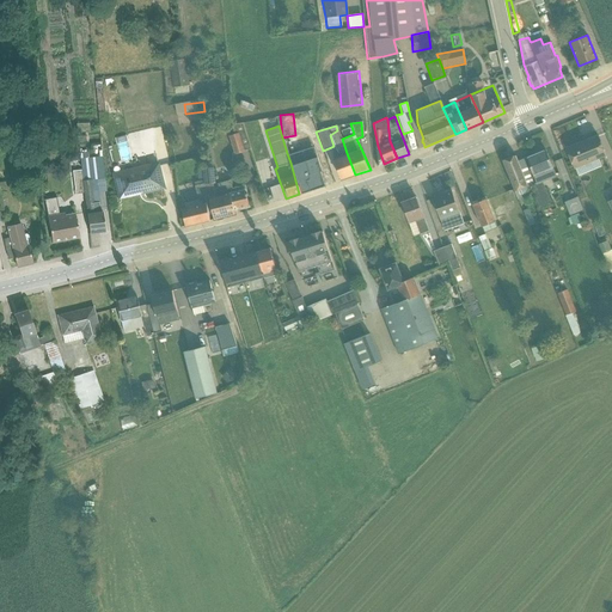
[(355,175),(347,153),(342,139),(337,130),(330,135),(334,146),(331,147),(335,153),(331,155),(334,159),(330,160),(337,181),(355,175)]
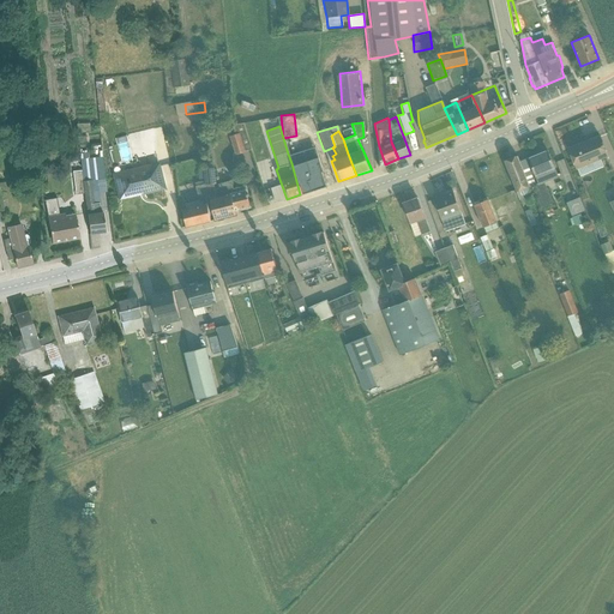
[(600,160),(608,156),(601,134),(566,149),(579,176),(602,168),(600,160)]
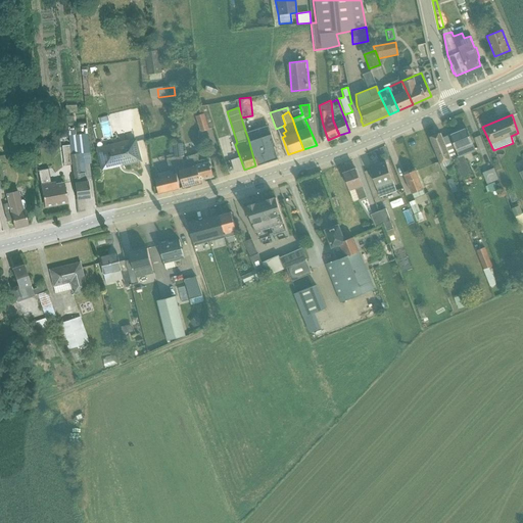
[(208,135),(217,133),(212,115),(204,117),(208,135)]
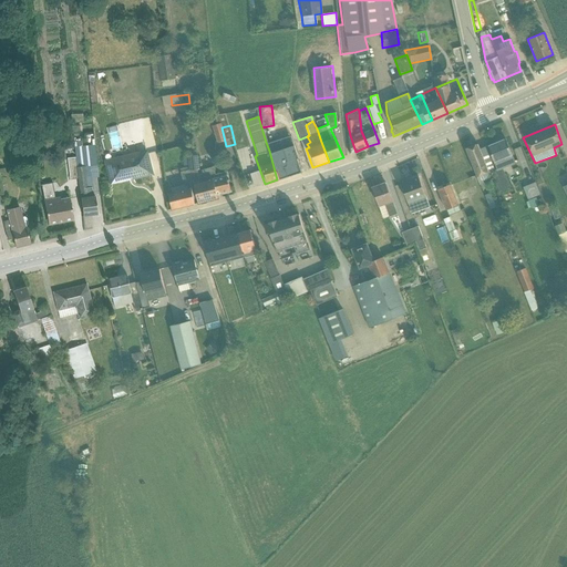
[(277,179),(302,171),(294,143),(288,143),(286,135),(266,142),(269,151),(277,179)]
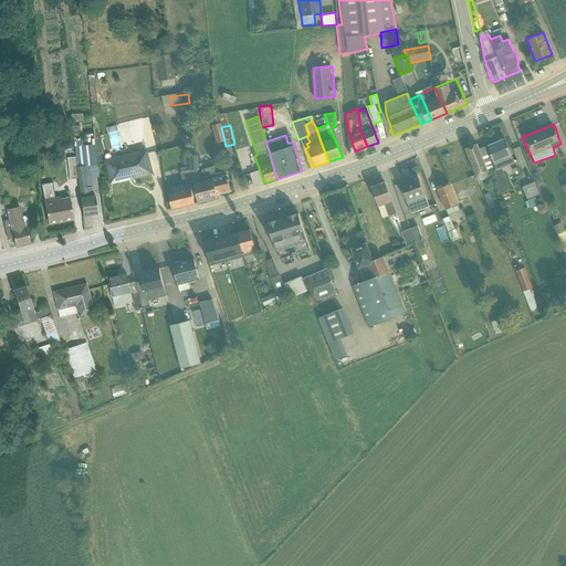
[(501,168),(515,161),(505,137),(484,145),(488,155),(493,168),(494,170),(501,168)]
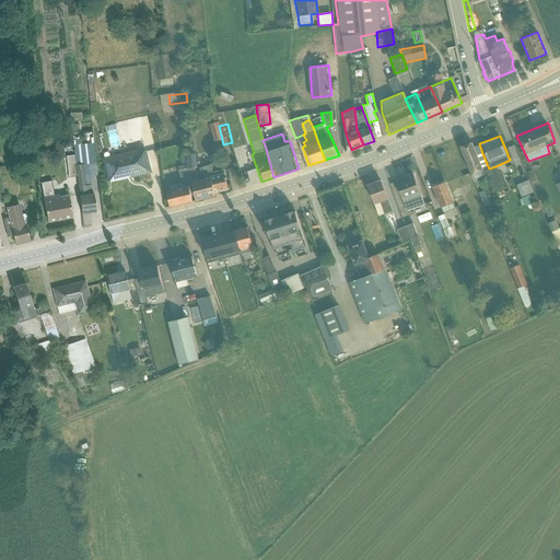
[(481,168),(488,166),(482,153),(476,155),(469,142),(458,147),(469,175),(473,183),(477,181),(476,178),(478,177),(480,176),(481,174),(481,172),(481,168)]
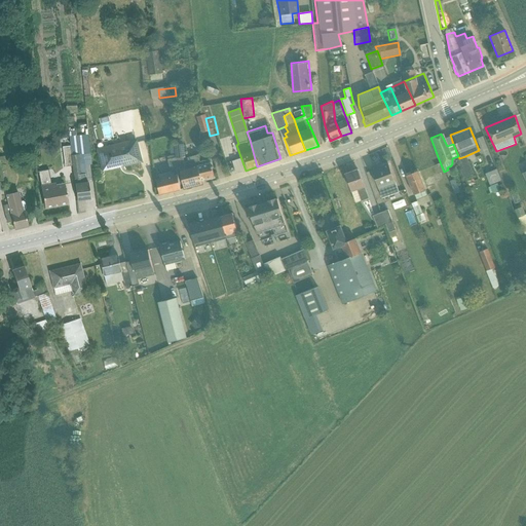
[(103,171),(143,160),(137,137),(97,147),(103,171)]
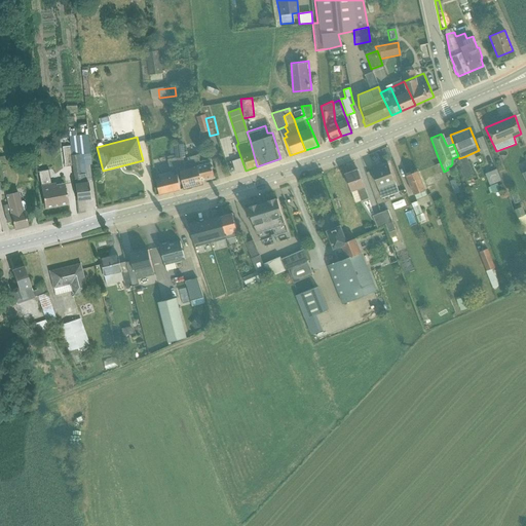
[(487,147),(492,145),(489,138),(484,140),(487,147)]
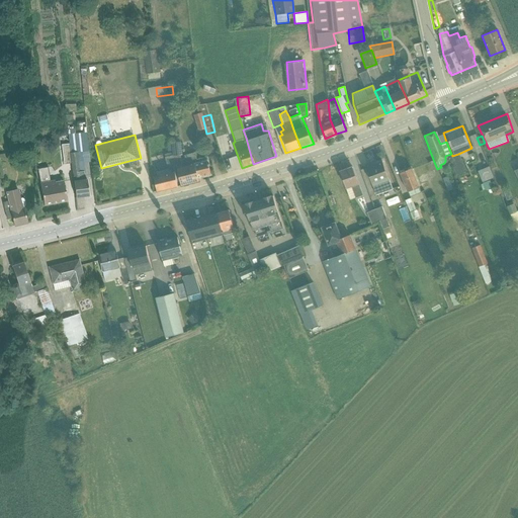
[(168,137),(155,137),(155,146),(161,146),(162,154),(168,154),(168,137)]
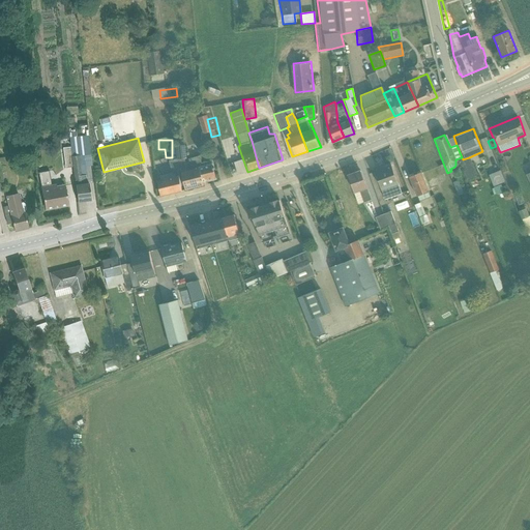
[(193,151),(190,144),(177,147),(180,155),(193,151)]
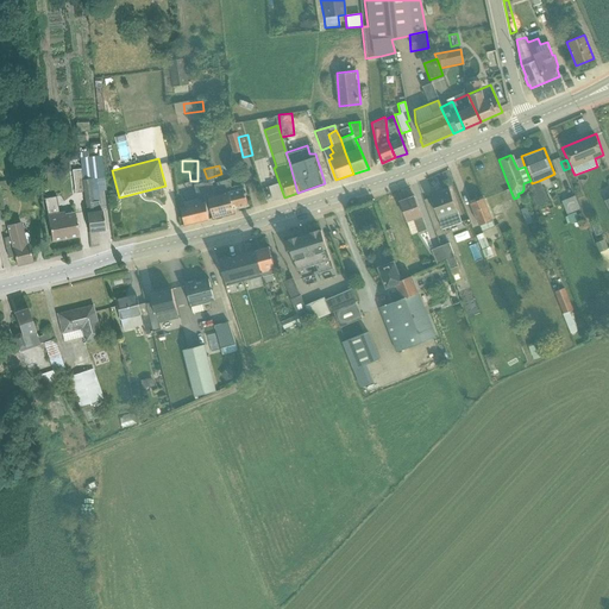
[(211,219),(232,214),(231,211),(249,206),(243,183),(231,187),(228,177),(203,183),(205,196),(207,198),(211,219)]
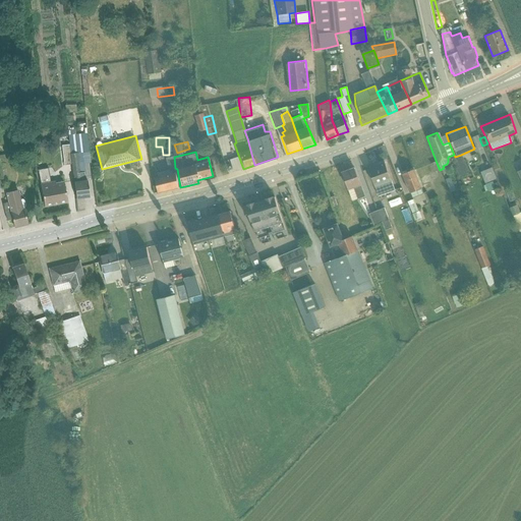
[(468,172),(461,155),(455,157),(454,158),(458,167),(455,168),(459,176),(468,172)]
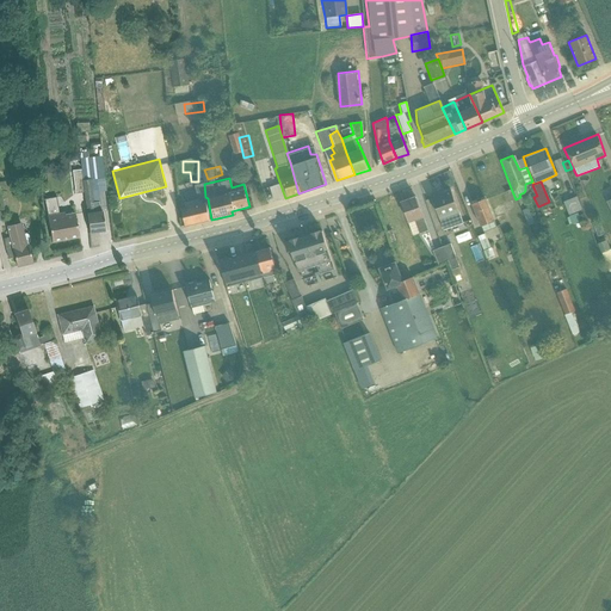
[(93,184),(96,197),(104,196),(102,183),(93,184)]
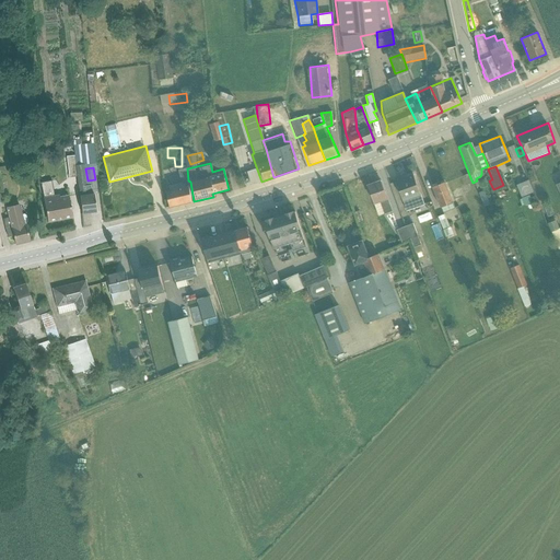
[(165,208),(190,201),(186,167),(162,172),(165,208)]
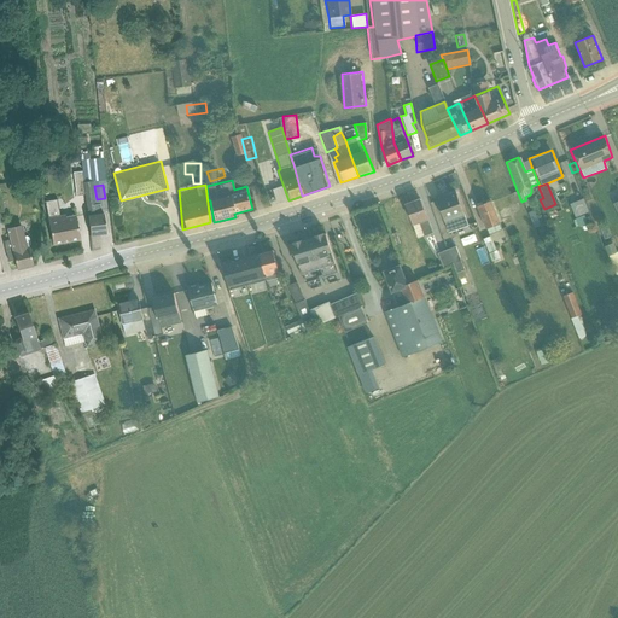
[(449,240),(470,233),(456,192),(433,199),(449,240)]
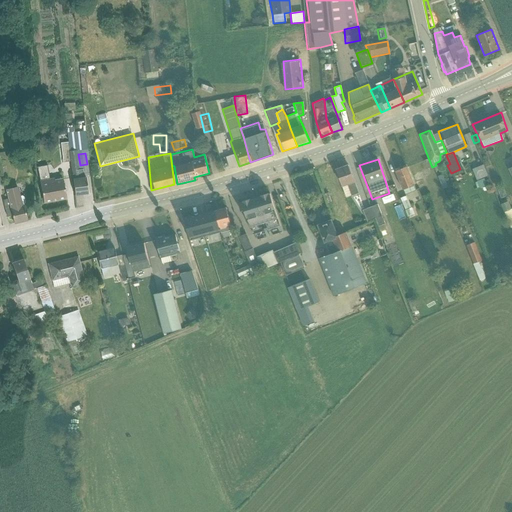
[(347,196),(359,192),(347,163),(336,167),(347,196)]
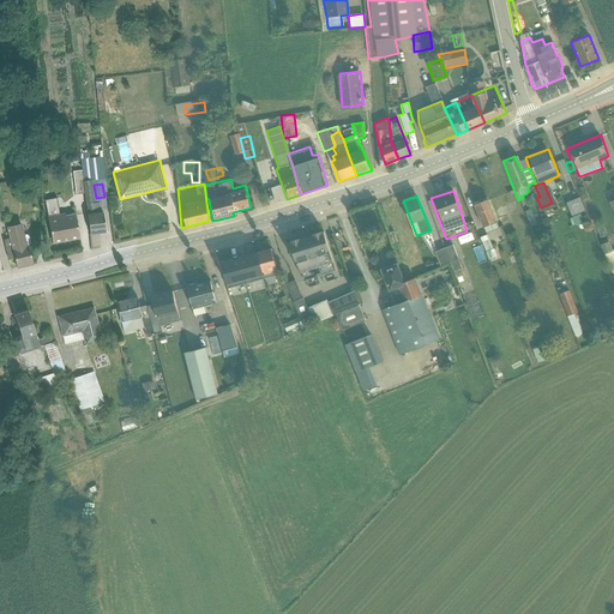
[(501,235),(499,226),(511,221),(505,204),(504,205),(500,197),(488,202),(486,199),(471,205),(481,228),(482,228),(486,234),(488,240),(501,235)]
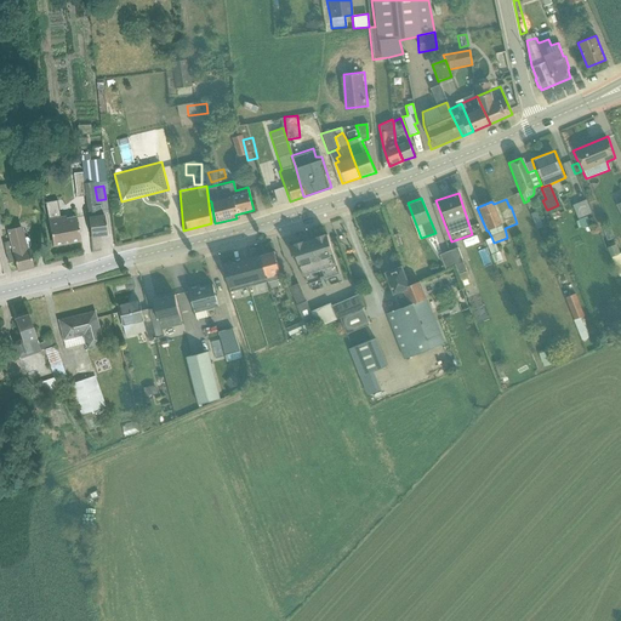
[(585,200),(571,205),(576,220),(586,216),(591,214),(585,200)]
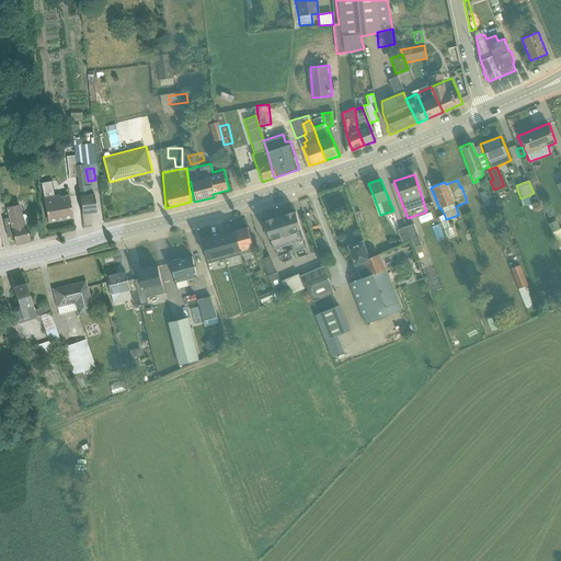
[(84,213),(100,212),(96,190),(82,192),(84,213)]
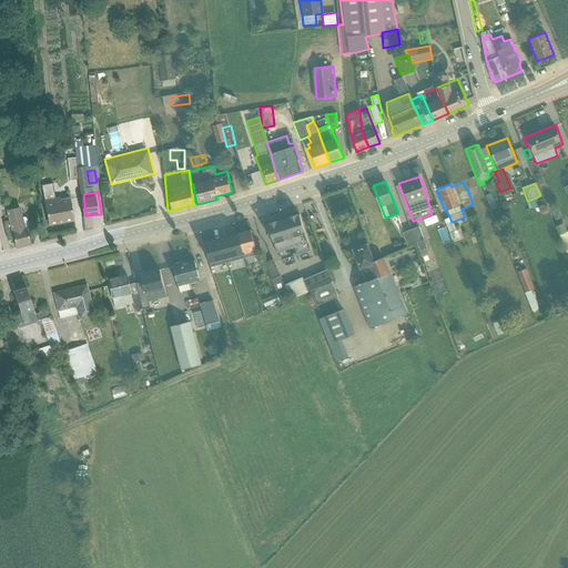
[(496,208),(490,193),(485,195),(490,210),(496,208)]
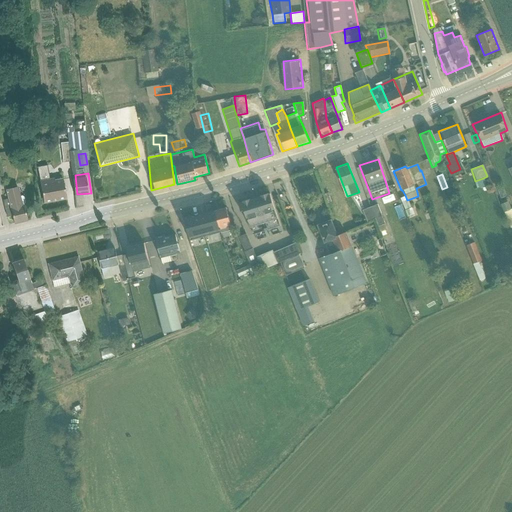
[(45,202),(68,196),(64,178),(41,183),(45,202)]
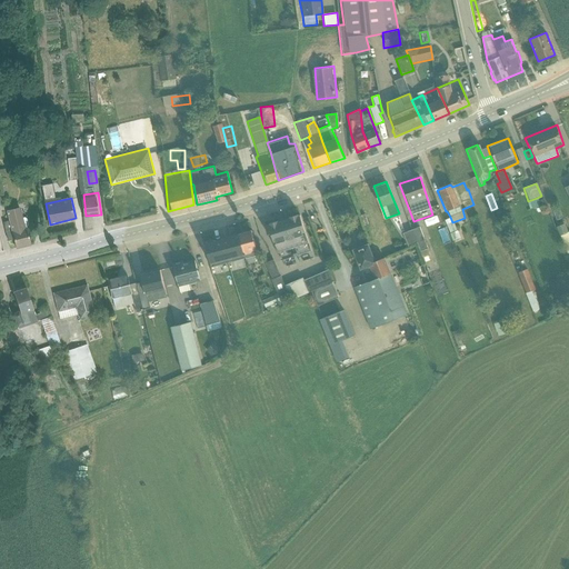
[(540,207),(537,198),(528,201),(532,210),(540,207)]
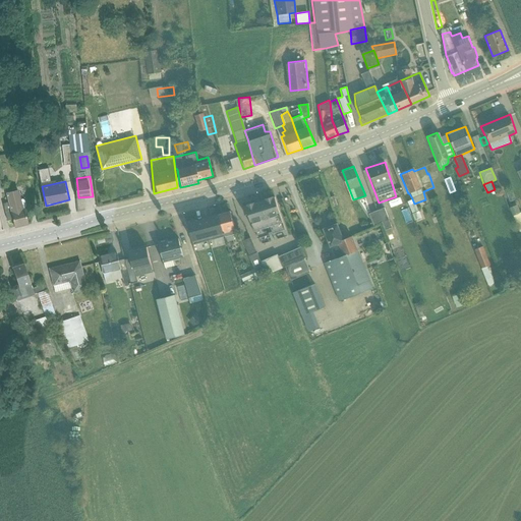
[(15,227),(30,223),(19,188),(5,192),(15,227)]
